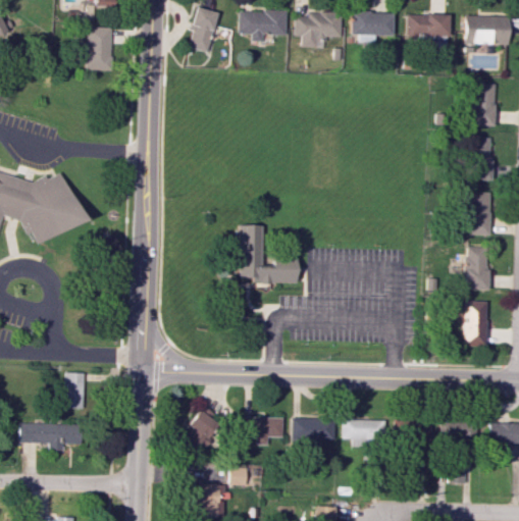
[(188,47),(206,52),(217,12),(196,7),(189,31),(192,32),(188,47)]
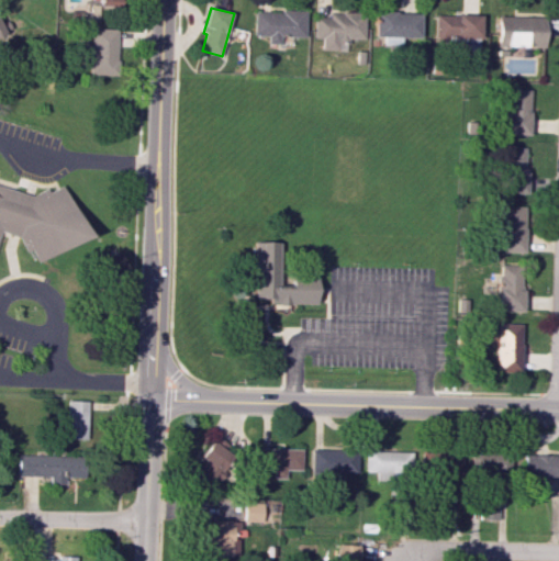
[(282,37),(308,38),(308,12),(256,11),(256,36),(270,37),(270,45),(282,45),(282,37)]
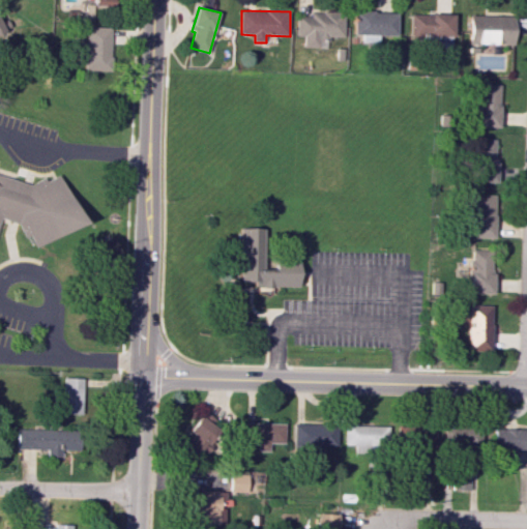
[(345,39),(346,12),(312,11),(312,18),(298,17),(298,37),(305,37),(304,48),(322,48),(322,38),(345,39)]
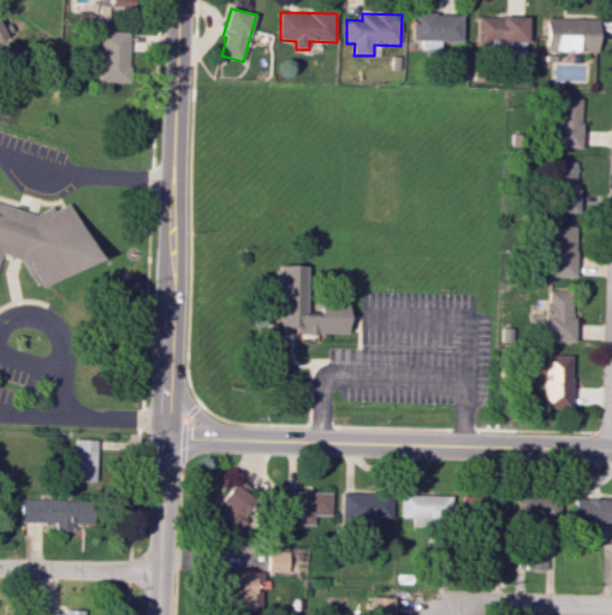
[(413,41),(462,43),(463,16),(414,13),(413,41)]
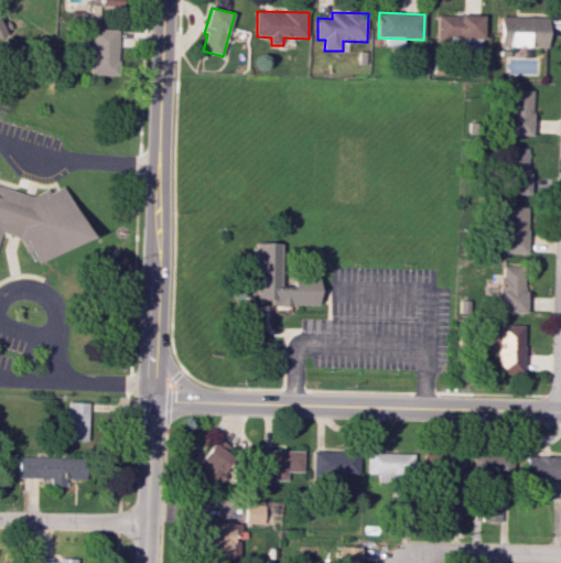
[(439,39),(484,40),(484,15),(439,15),(439,39)]
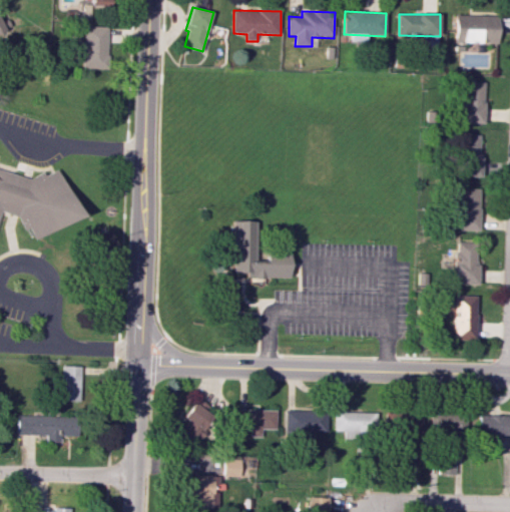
[(497,44),(498,16),(455,15),(455,43),(497,44)]
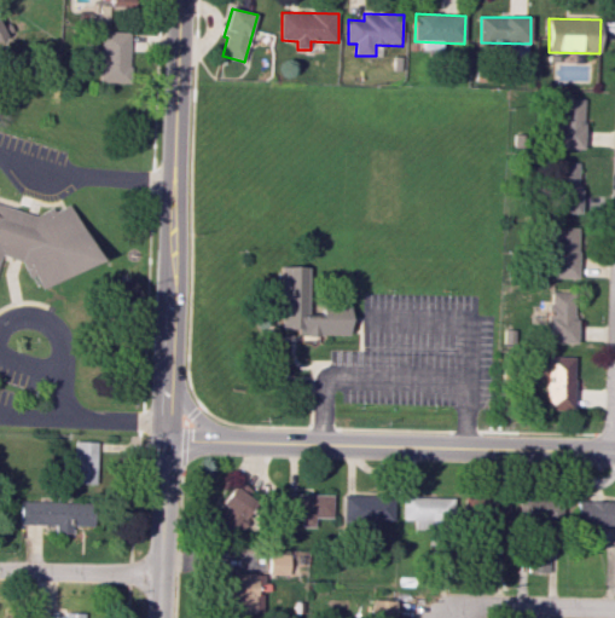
[(100,84),(132,84),(133,33),(102,33),(100,84)]
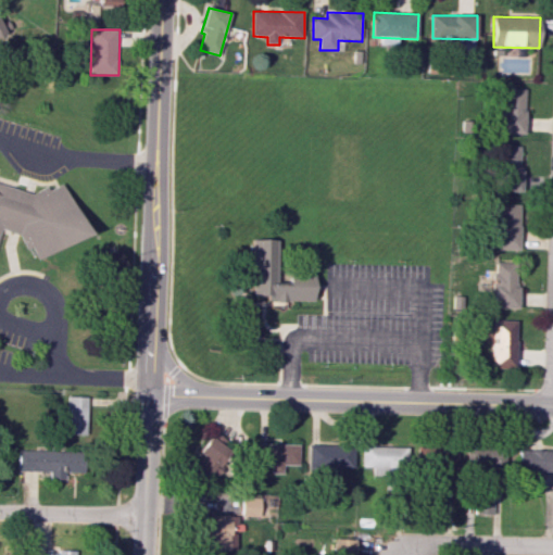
[(526,135),(527,89),(503,89),(503,135),(526,135)]
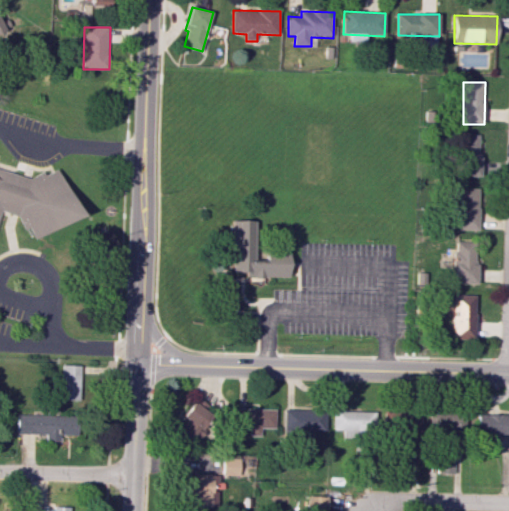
[(482,136),(461,135),(460,177),(481,177),(482,136)]
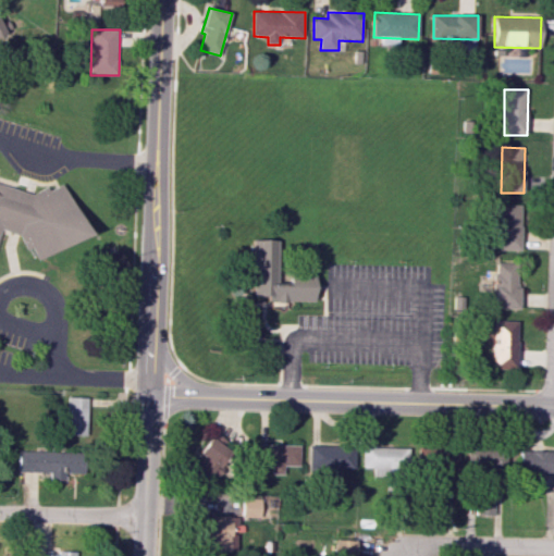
[(0,187),(27,197),(42,187),(46,192),(59,184),(89,234),(39,263),(21,232),(0,225),(0,187)]
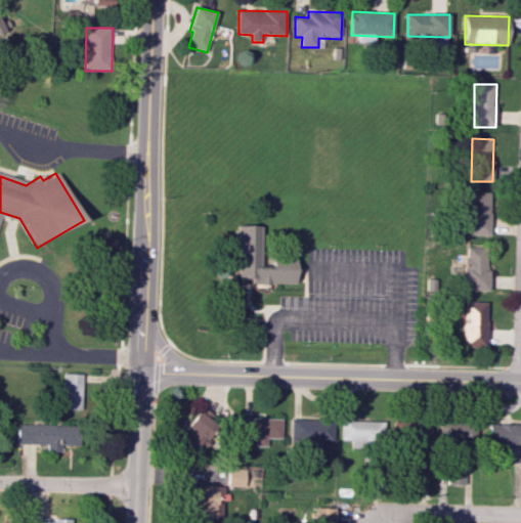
[(491,193),(470,193),(469,235),(490,236),(491,193)]
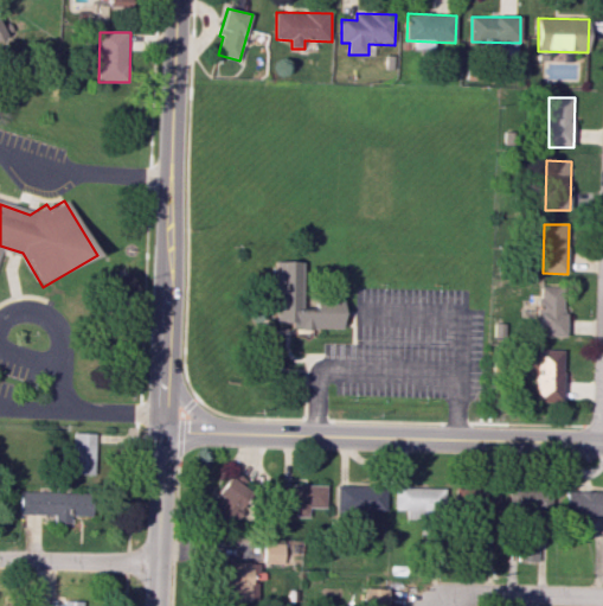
[(280,265),(307,265),(305,312),(321,312),(321,303),(347,304),(346,330),(277,327),(280,265)]
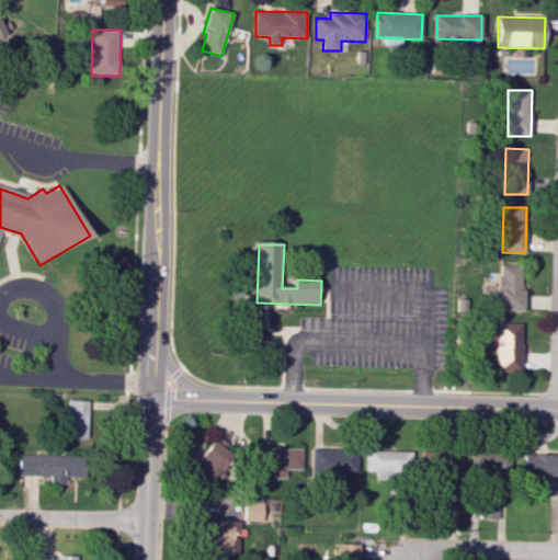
[(499,311),(523,312),(524,266),(501,265),(499,311)]
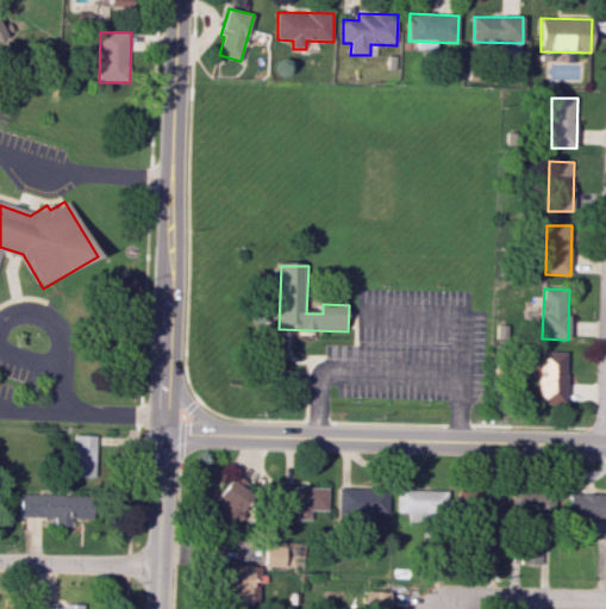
[(539,403),(566,404),(567,353),(541,353),(539,403)]
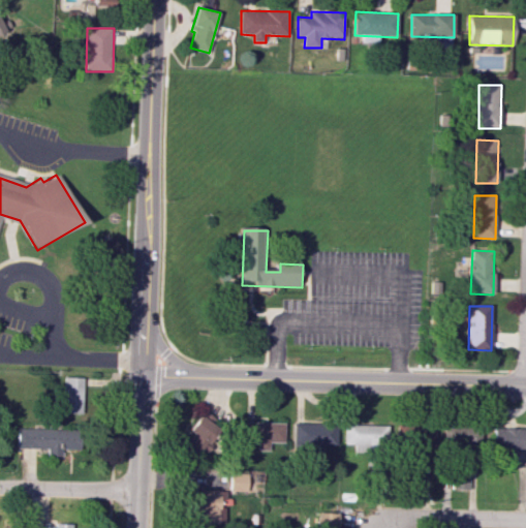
[(468,310),(455,310),(454,323),(468,324),(468,310)]
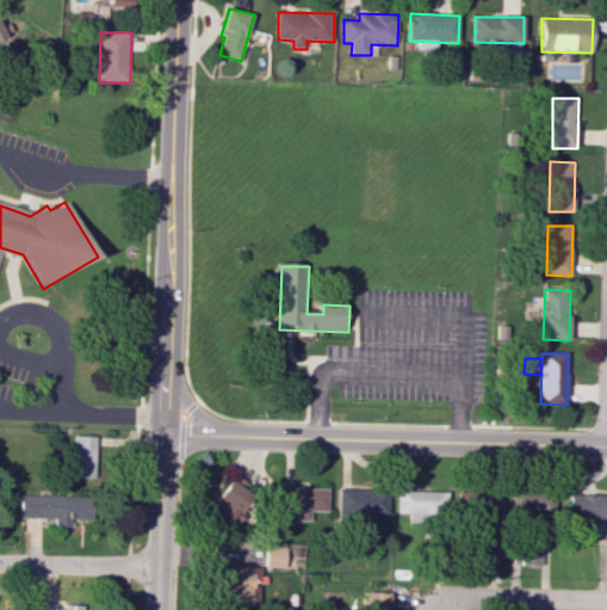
[(97,479),(98,437),(75,436),(74,478),(97,479)]
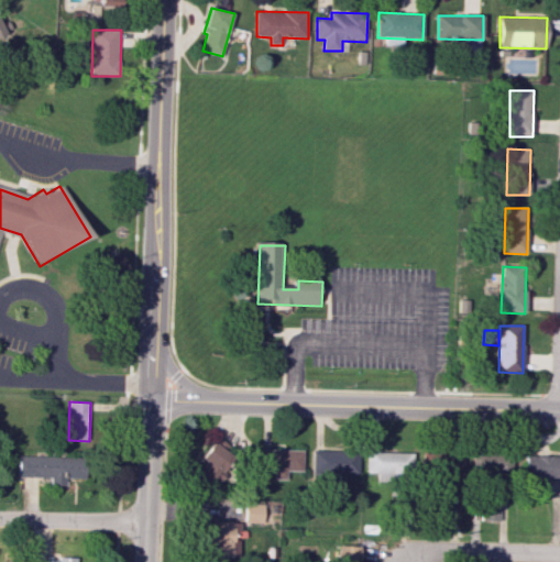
[(207,462),(197,475),(215,487),(237,459),(215,442),(202,459),(207,462)]
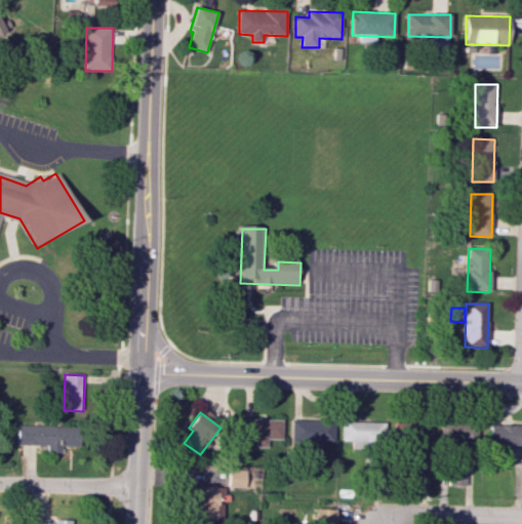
[(283,440),(284,420),(245,419),(244,439),(257,439),(257,447),(269,448),(269,440),(283,440)]
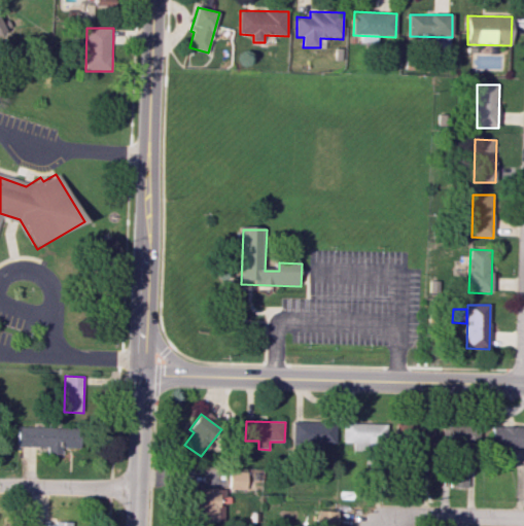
[(293,447),(337,446),(337,421),(293,423),(293,447)]
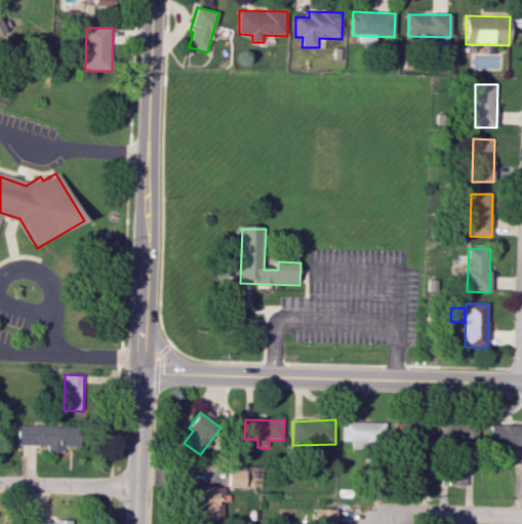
[(344,442),(354,442),(354,446),(387,446),(387,422),(344,422),(344,442)]
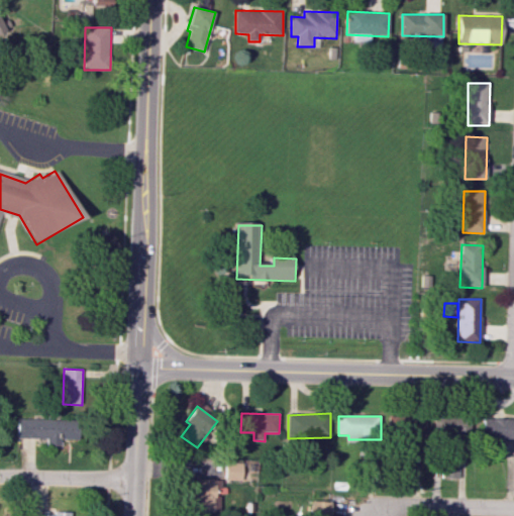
[(472,419),(436,418),(435,437),(471,438),(472,419)]
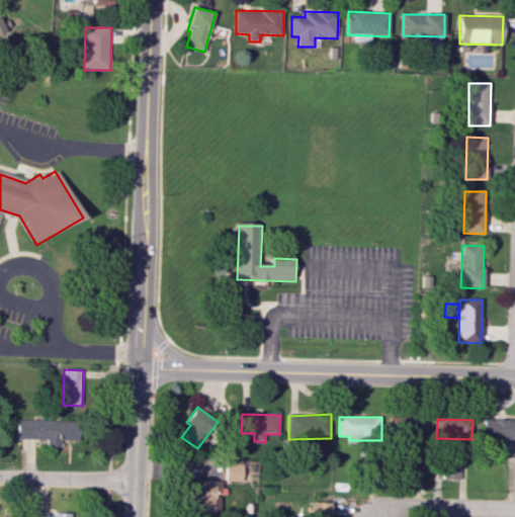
[(47,440),(47,447),(61,447),(62,440),(80,441),(80,422),(18,420),(17,440),(47,440)]
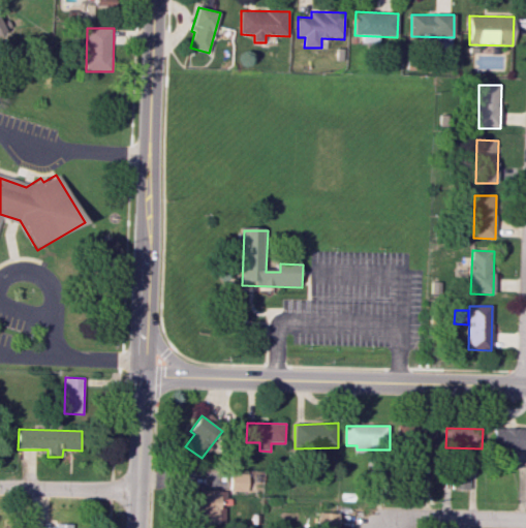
[(525,429),(494,429),(494,448),(525,449),(525,429)]
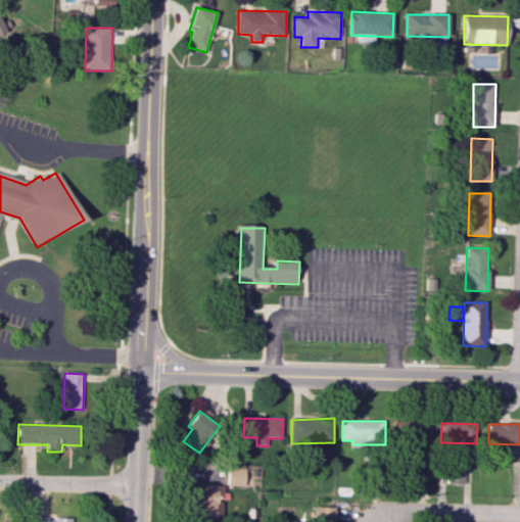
[(466,467),(448,467),(448,484),(466,484),(466,467)]
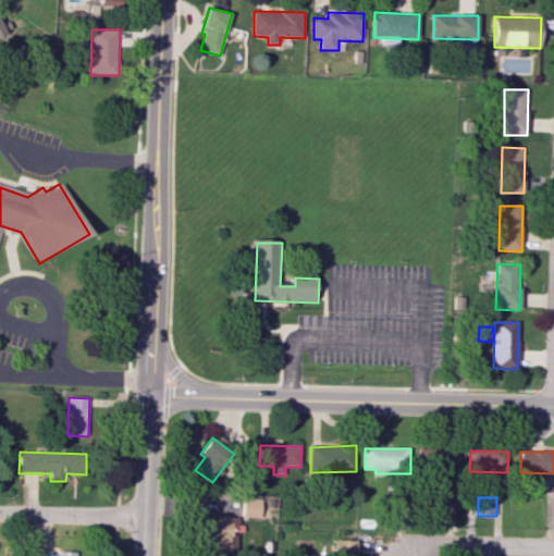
[(244,517),(262,518),(262,499),(245,498),(244,517)]
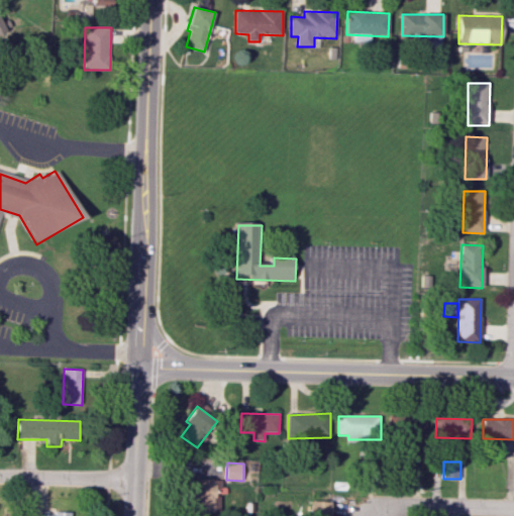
[(221,512),(221,494),(223,494),(222,479),(194,480),(195,513),(221,512)]
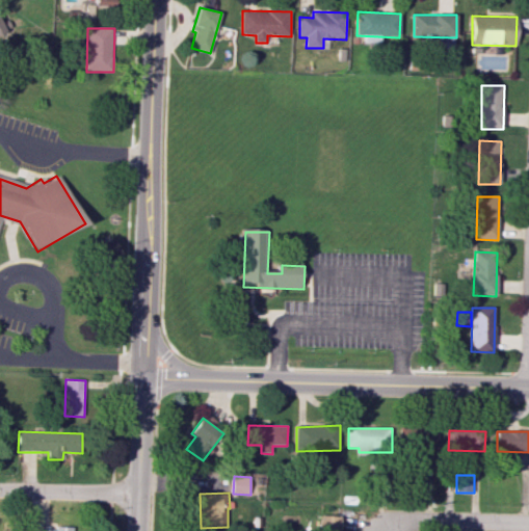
[(340,530),(341,516),(321,515),(320,530),(340,530)]
